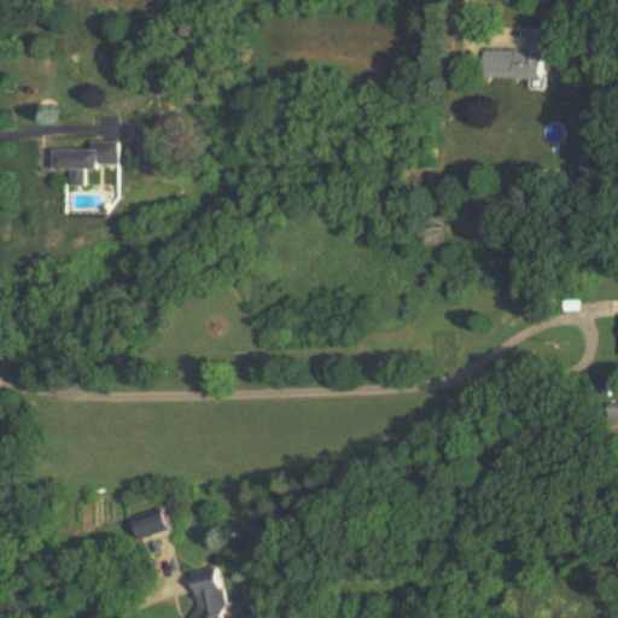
[(547,27),(531,27),(530,51),(482,50),(481,77),(546,80),(547,27)]
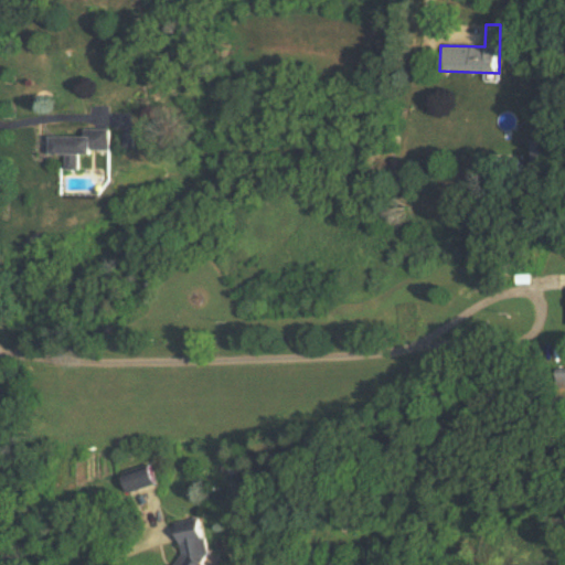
[(86,136),(52,136),(52,155),(66,155),(66,169),(81,169),(81,152),(110,152),(110,129),(86,128),(86,136)]
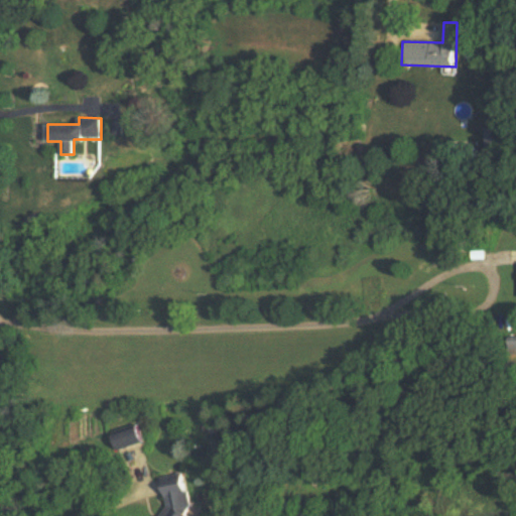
[(515,352),(515,336),(507,337),(508,353),(515,352)]
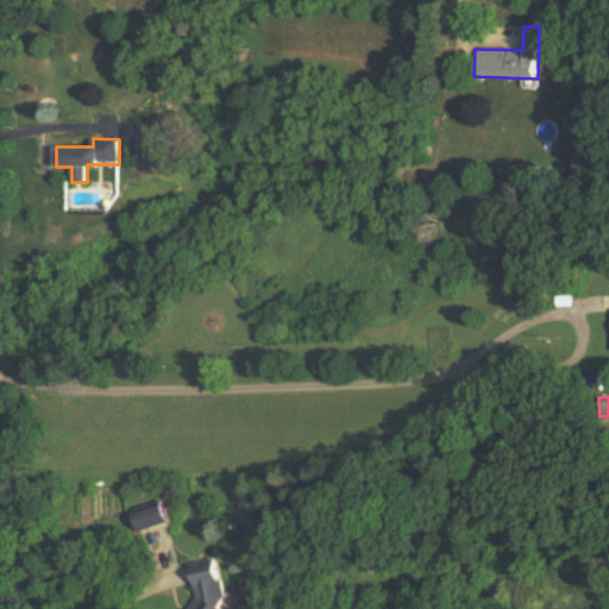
[(169,520),(163,504),(133,514),(139,531),(169,520)]
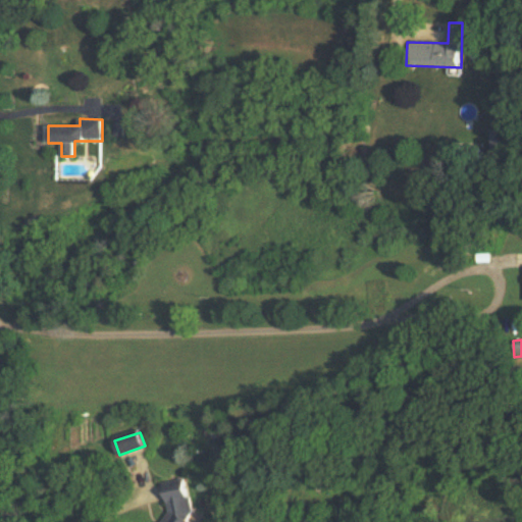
[(169,521),(193,521),(186,478),(162,482),(169,521)]
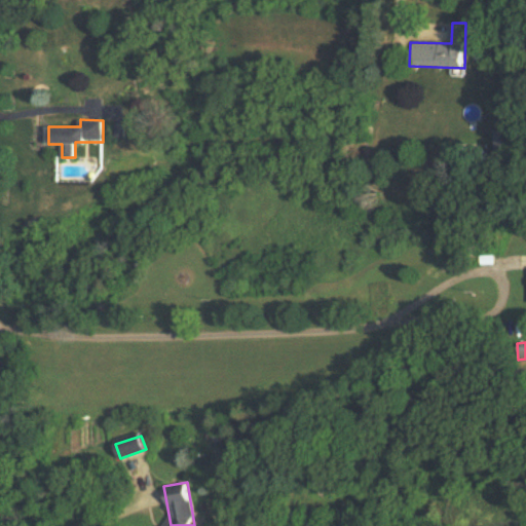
All buildings are outlined.
